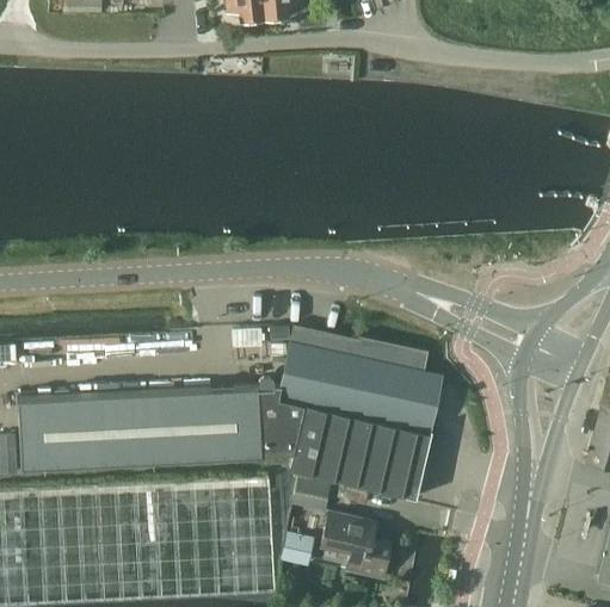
[(265,22),(263,0),(227,0),(229,16),(241,14),(242,24),(265,22)]
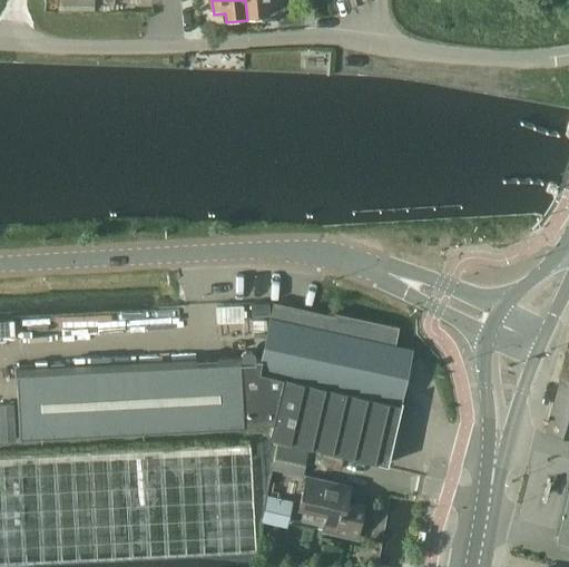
[(280,8),(278,0),(245,0),(247,20),(270,18),(268,9),(280,8)]
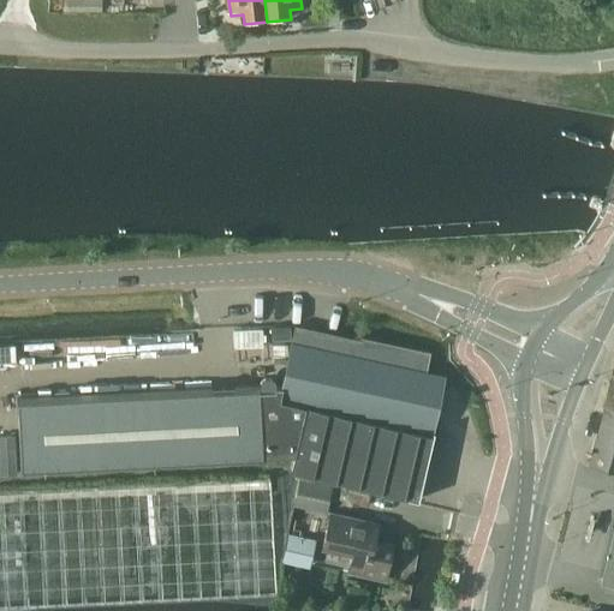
[(276,390),(278,400),(279,402),(308,408),(434,439),(446,381),(427,376),(431,357),(363,340),(359,363),(296,349),(287,389),(276,390)]
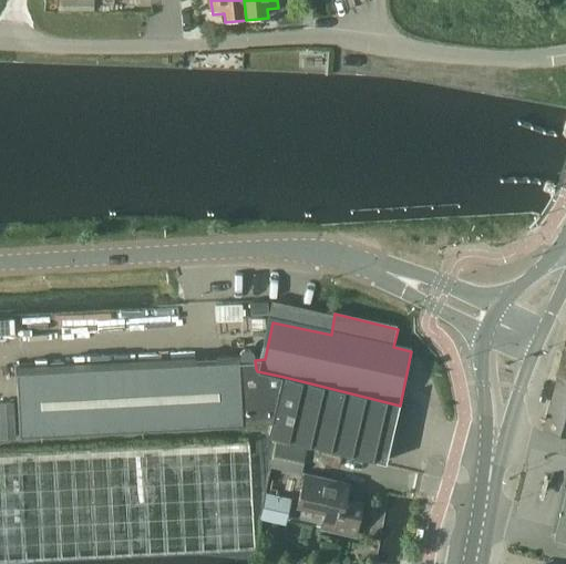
[(257,371),(256,369),(240,370),(240,359),(19,370),(22,441),(245,430),(245,423),(273,420),(284,377),(257,371)]
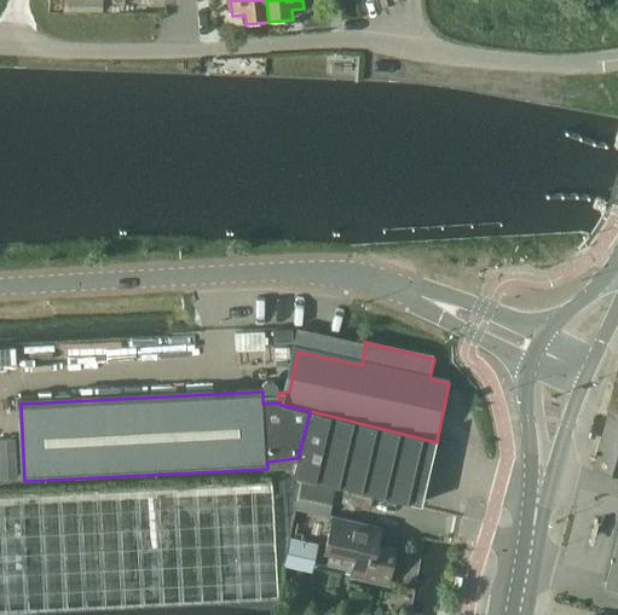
[(437,442),(310,411),(298,458),(295,477),(423,505),(437,442)]
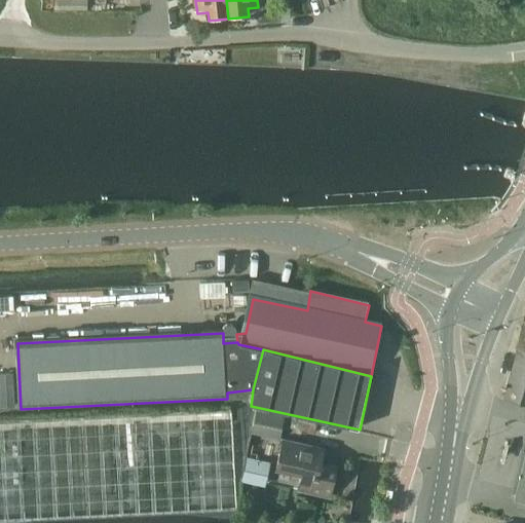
[(524,358),(519,357),(507,403),(524,407),(524,358)]
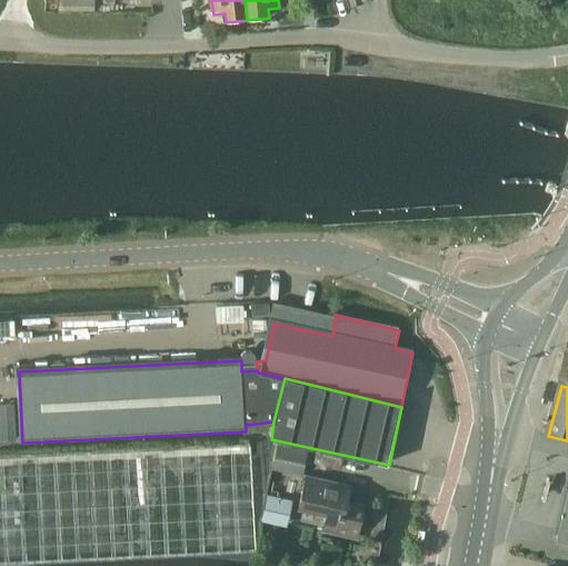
[(299,474),(305,450),(278,445),(272,467),(299,474)]
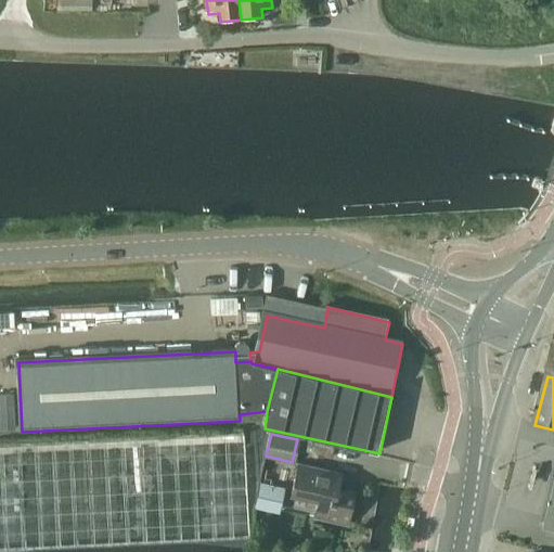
[(23,551),(250,540),(244,436),(0,447),(0,551),(23,551)]
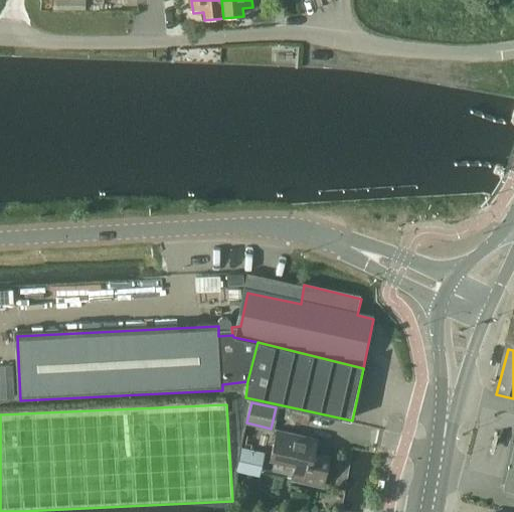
[(322,491),(329,461),(313,457),(316,445),(277,436),(271,462),(295,467),(291,484),(322,491)]
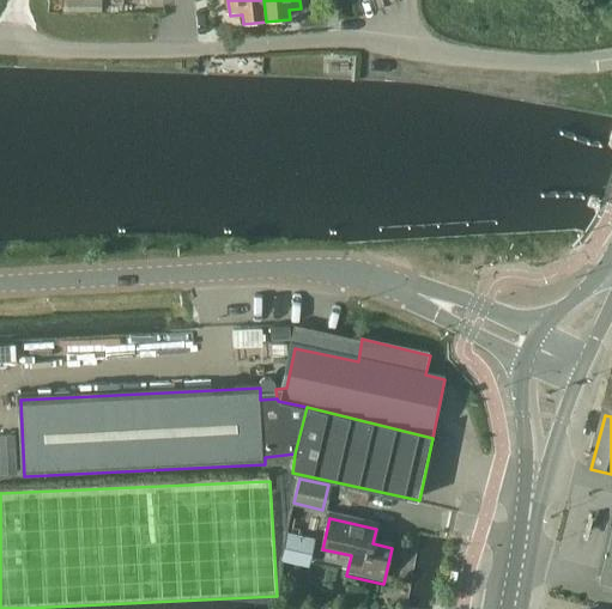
[(283,560),(311,566),(317,537),(290,531),(283,560)]
